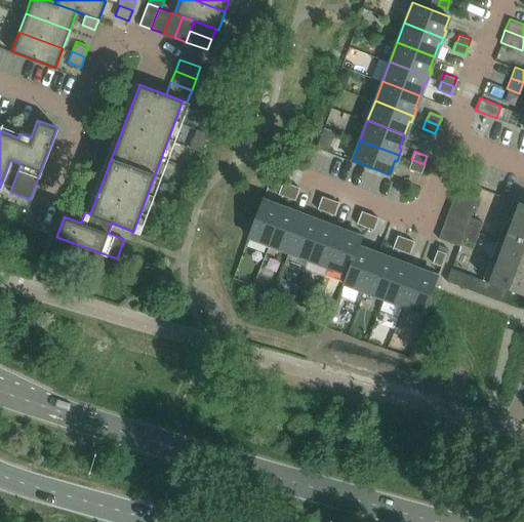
[(420,172),(424,164),(411,159),(408,167),(420,172)]
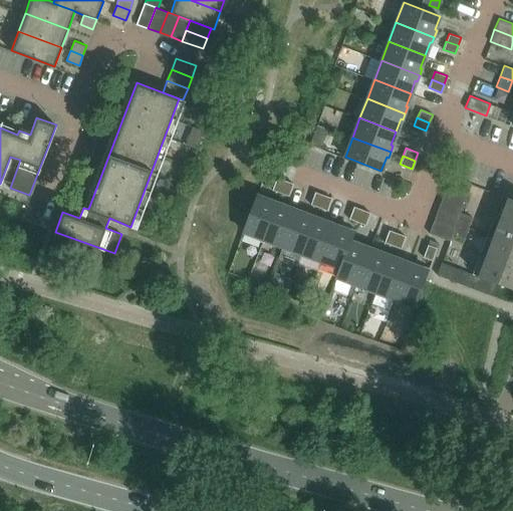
[(472,216),(460,212),(471,183),(450,175),(429,232),(450,240),(452,233),(464,238),(472,216)]
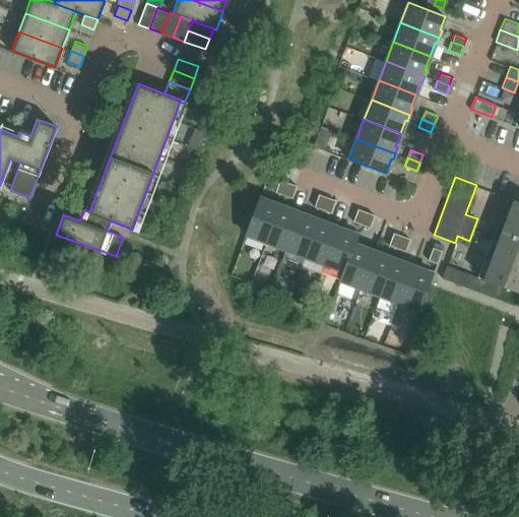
[(283,194),(288,182),(279,179),(275,191),(283,194)]
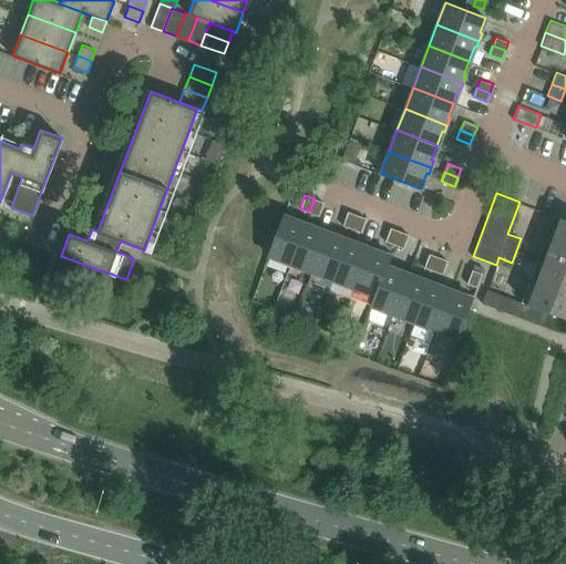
[(318,215),(323,202),(315,198),(309,212),(318,215)]
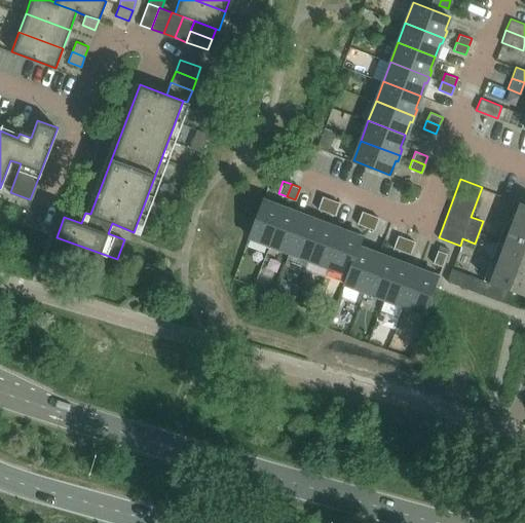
[(326,211),(331,198),(323,195),(317,208),(326,211)]
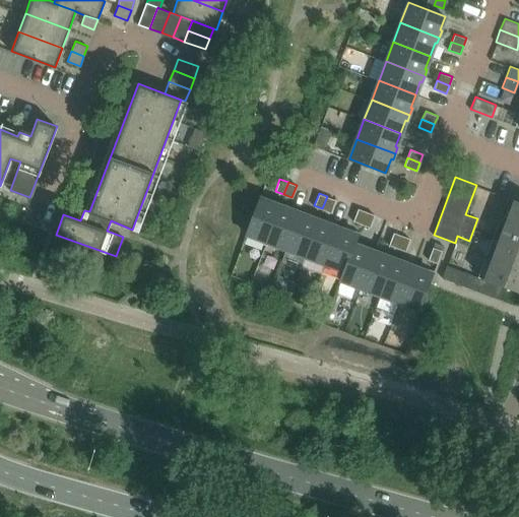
[(330,212),(335,199),(327,196),(322,208),(330,212)]
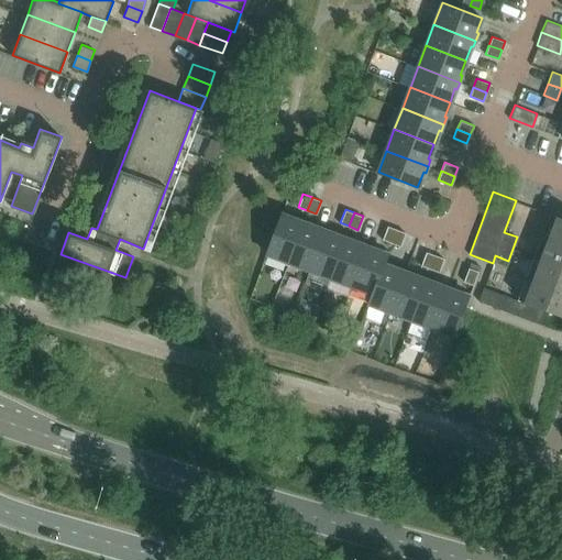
[(288,261),(304,219),(297,217),(296,219),(281,213),(266,253),(288,261)]
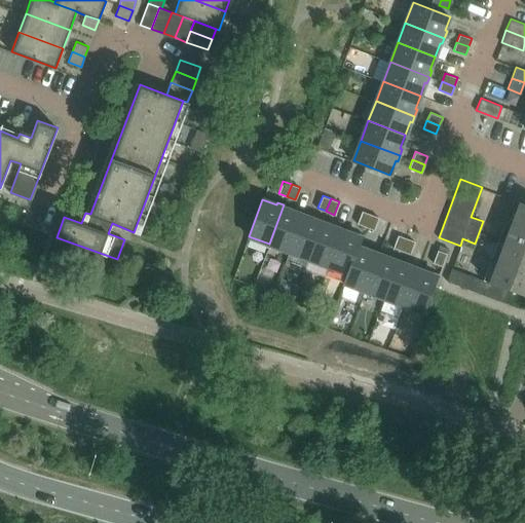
[(524,295),(524,203),(520,201),(489,283),(451,268),(447,281),(503,302),(509,290),(524,295)]
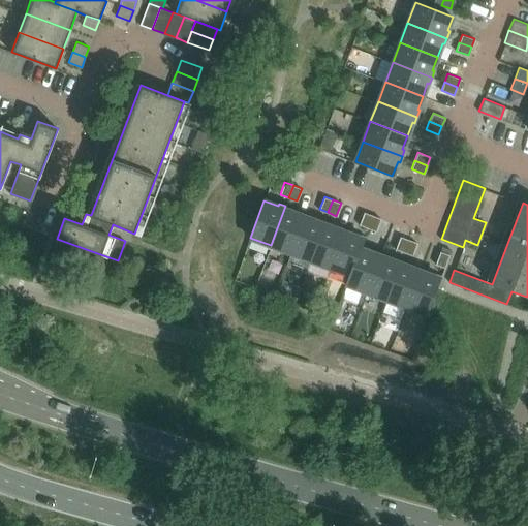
[(289,252),(304,216),(290,211),(291,209),(285,206),(271,245),(289,252)]
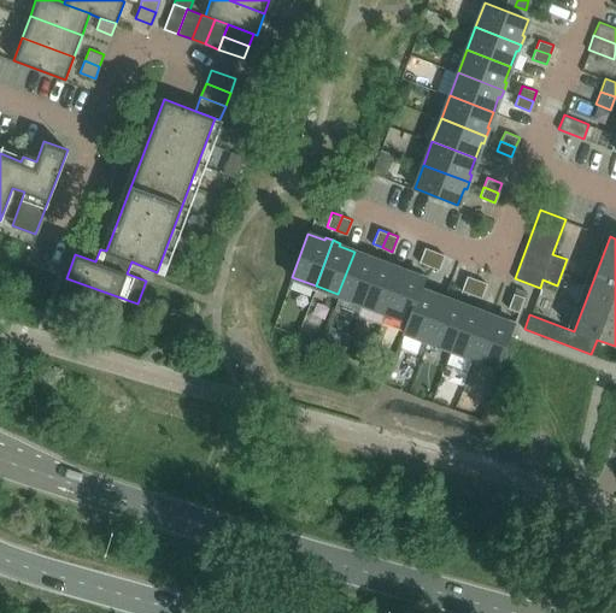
[(428,265),(434,251),(424,247),(418,261),(428,265)]
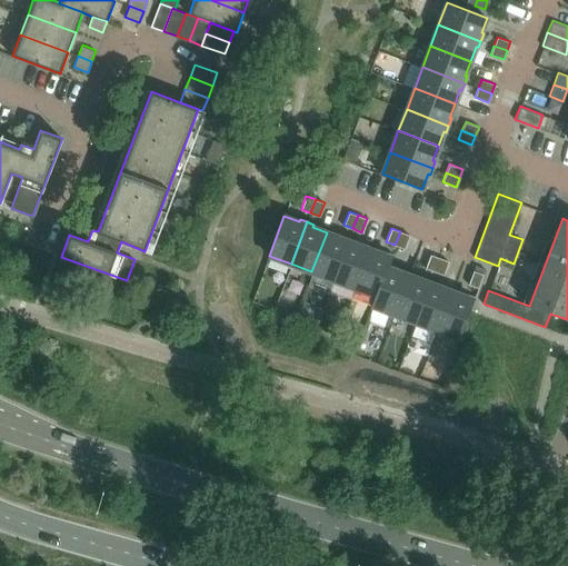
[(405,248),(409,235),(400,231),(395,245),(405,248)]
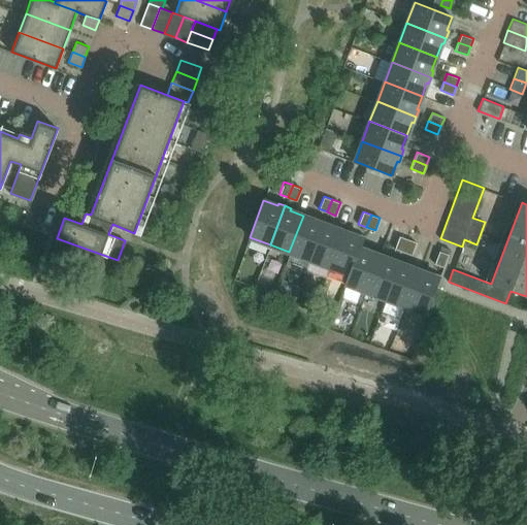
[(308,259),(324,220),(318,218),(317,221),(303,216),(289,252),(308,259)]
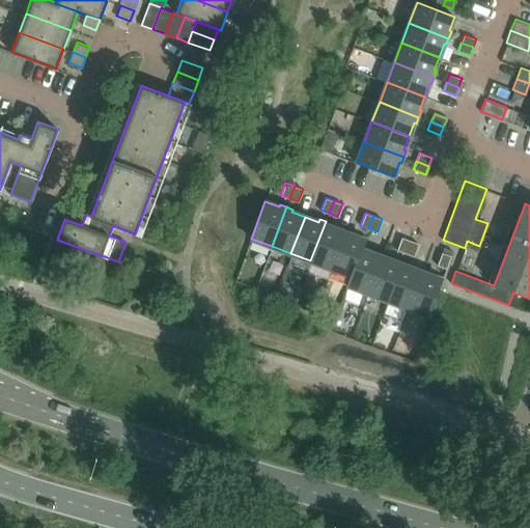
[(331,269),(344,231),(331,226),(332,224),(326,221),(310,260),(331,269)]
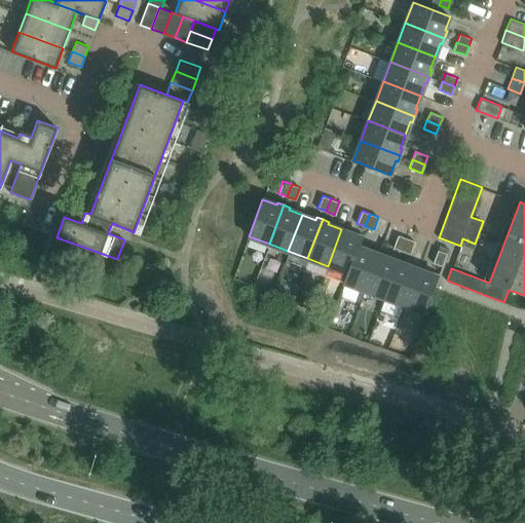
[(343,283),(362,234),(355,231),(354,234),(341,229),(328,266),(346,273),(342,283),(343,283)]
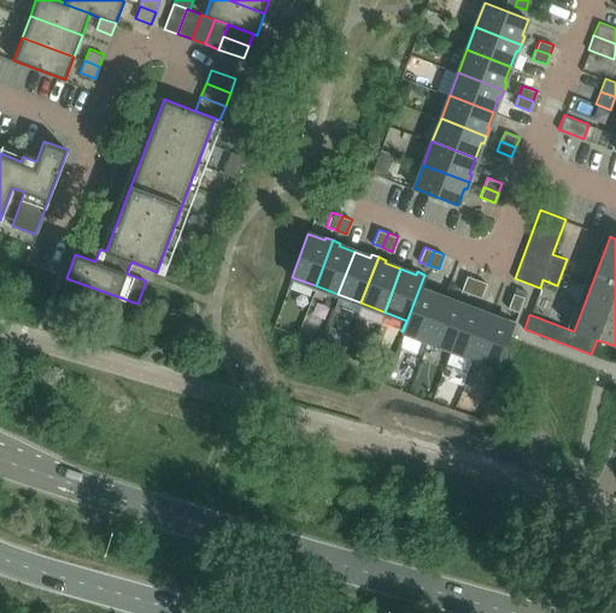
[(427,340),(444,298),(428,292),(428,289),(422,286),(426,275),(424,275),(403,331),(427,340)]
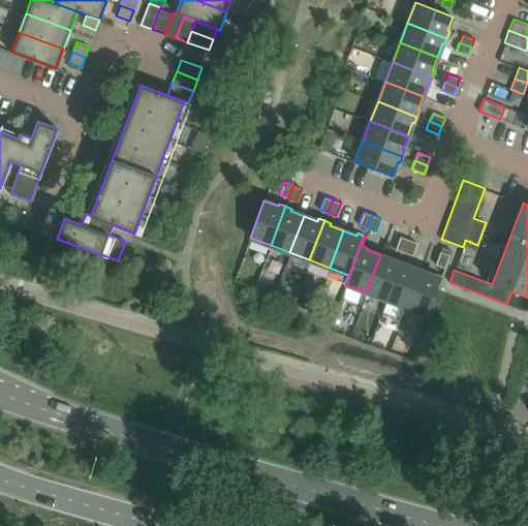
[(404,251),(408,239),(400,236),(395,248),(404,251)]
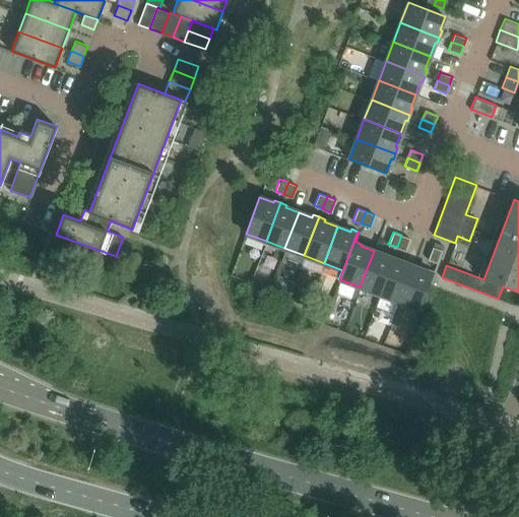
[(405,250),(409,238),(401,235),(397,247),(405,250)]
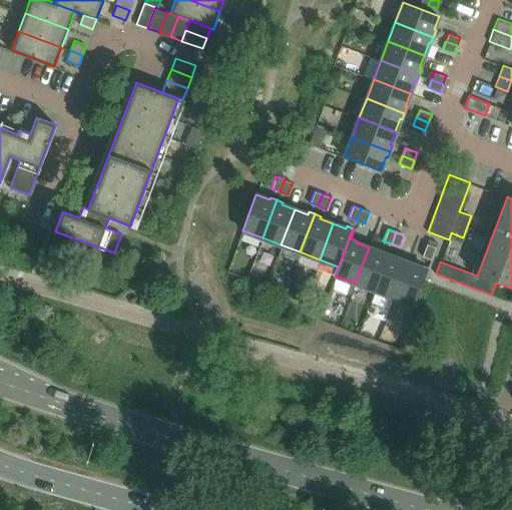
[(431,259),(435,246),(427,243),(422,256),(431,259)]
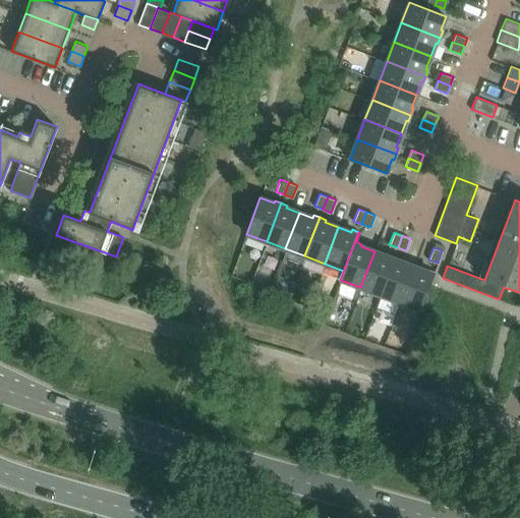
[(380,295),(395,256),(388,253),(387,256),(374,251),(360,287),(380,295)]
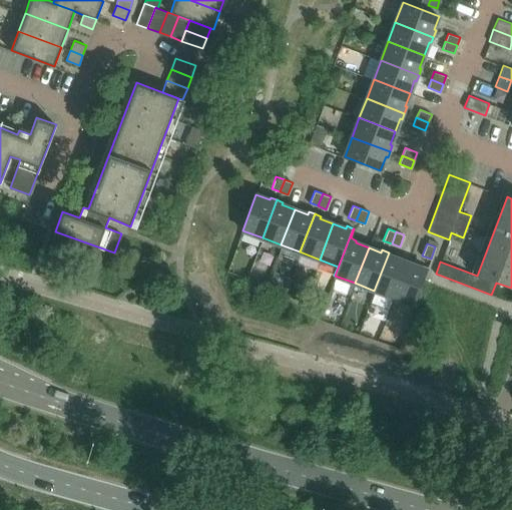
[(393,298),(407,262),(394,257),(394,255),(389,252),(374,291),(393,298)]
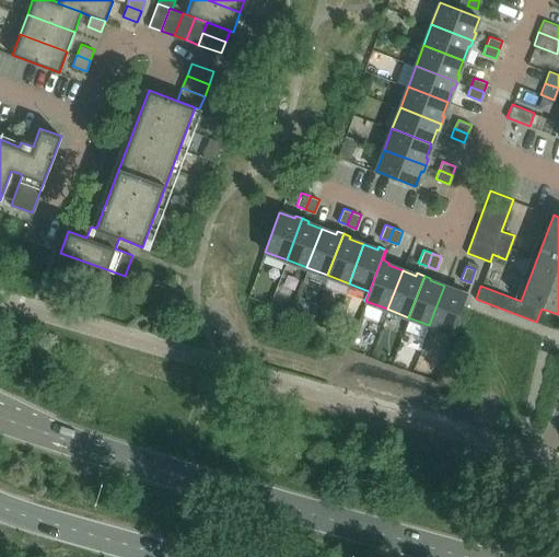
[(451,333),(462,304),(466,292),(458,289),(458,291),(444,286),(429,325),(451,333)]
